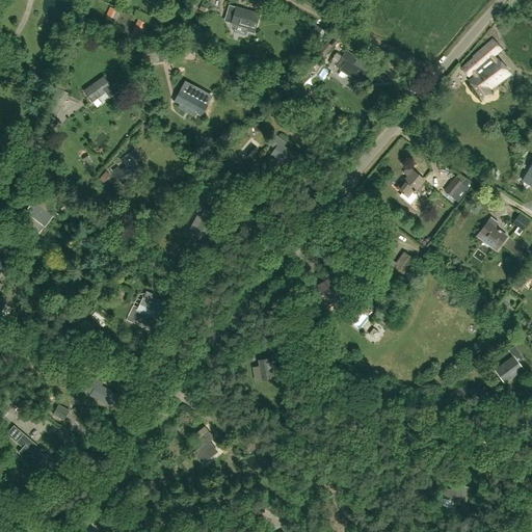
[(259,17),(236,10),(237,7),(229,5),(225,15),(233,17),(231,23),(248,28),(247,31),(254,32),(259,17)]
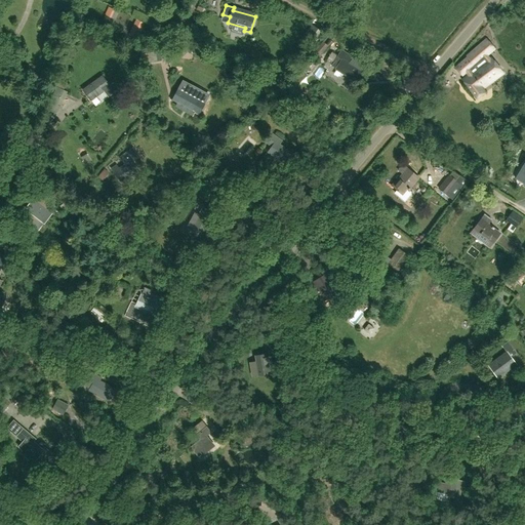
[(129,35),(137,38),(145,23),(136,19),(129,35)]
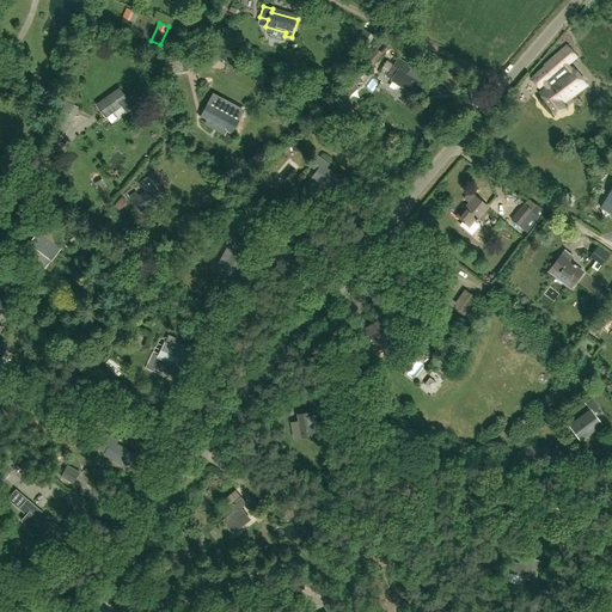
[(359,36),(367,41),(371,34),(362,29),(359,36)]
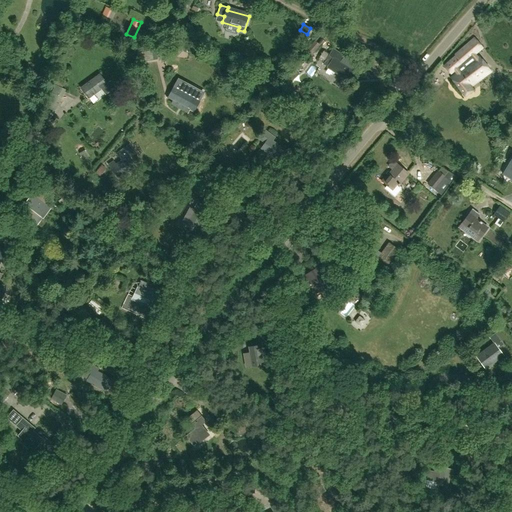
[(491,71),(479,55),(477,57),(475,54),(482,47),(474,38),(455,55),(456,55),(444,66),(451,73),(457,68),(459,71),(450,77),(465,96),(473,90),(470,86),(491,71)]
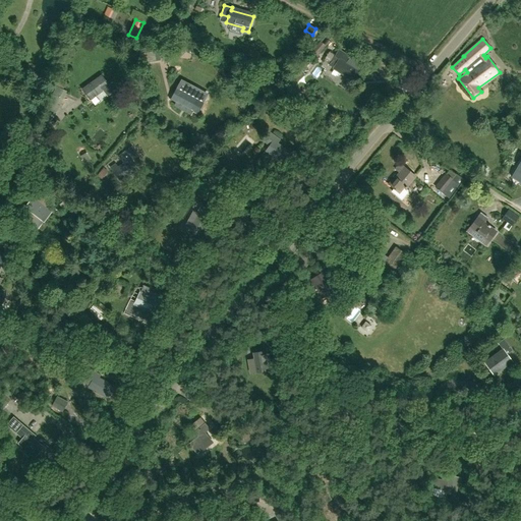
[(353,80),(362,64),(339,50),(330,64),(335,67),(334,68),(353,80)]
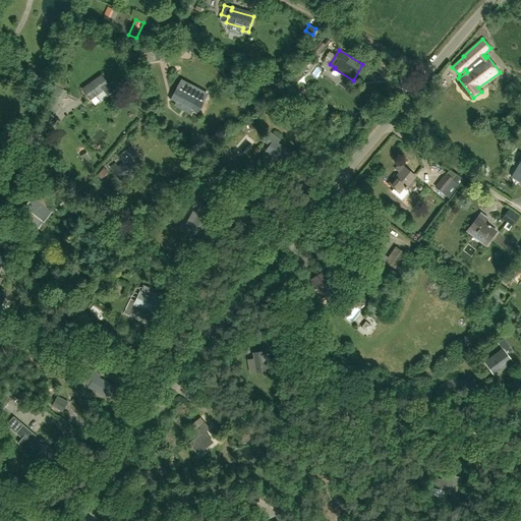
[(109,85),(101,75),(82,89),(88,95),(90,94),(93,98),(97,95),(95,93),(103,87),(108,95),(117,88),(113,82),(109,85)]
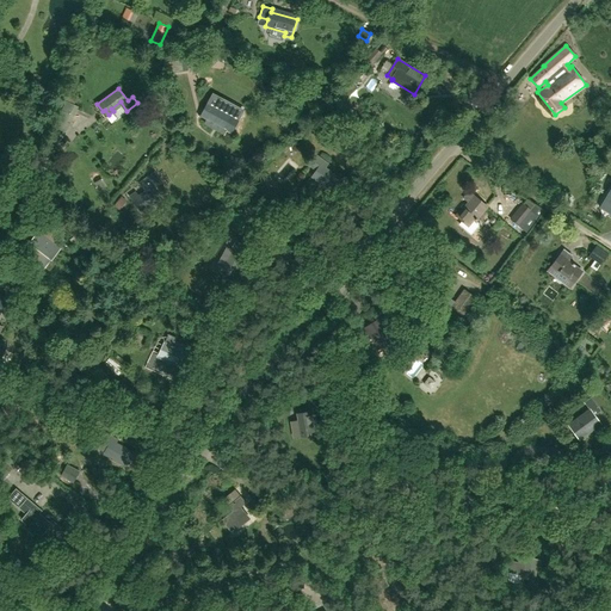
[(238,119),(215,106),(214,107),(209,105),(207,110),(211,113),(210,115),(213,116),(210,121),(230,133),(238,119)]
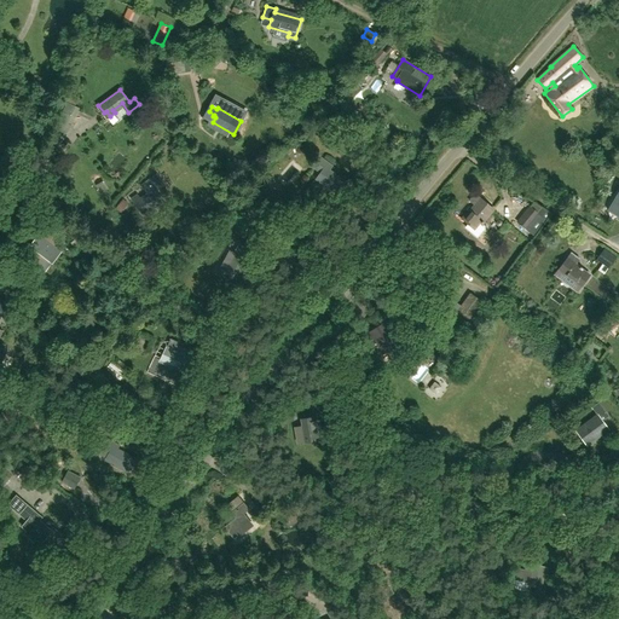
[(337,195),(347,183),(329,171),(333,167),(320,158),(314,167),(320,173),(319,174),(322,177),(318,181),(337,195)]
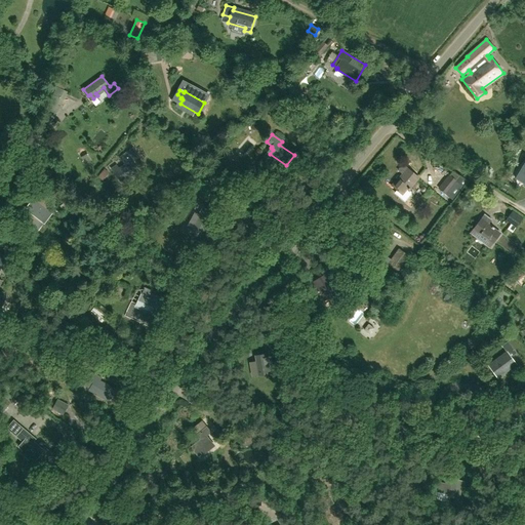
[(126,164),(119,169),(114,163),(110,166),(122,183),(138,170),(132,162),(138,157),(133,148),(121,157),(126,164)]
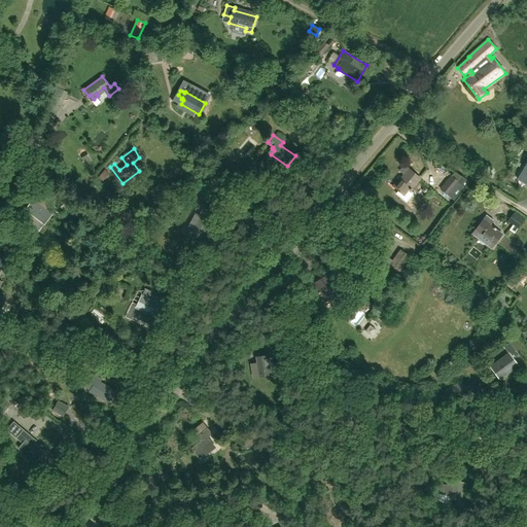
[(526,156),(524,161),(525,161),(518,170),(526,176),(526,156)]
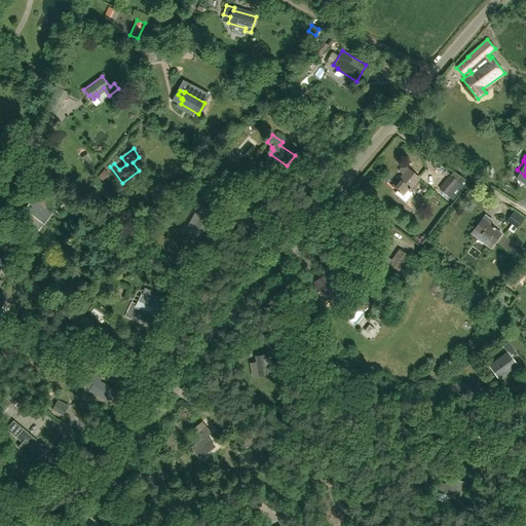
[(404,164),(399,171),(403,175),(392,186),(405,196),(411,189),(410,188),(417,179),(410,173),(411,171),(404,164)]
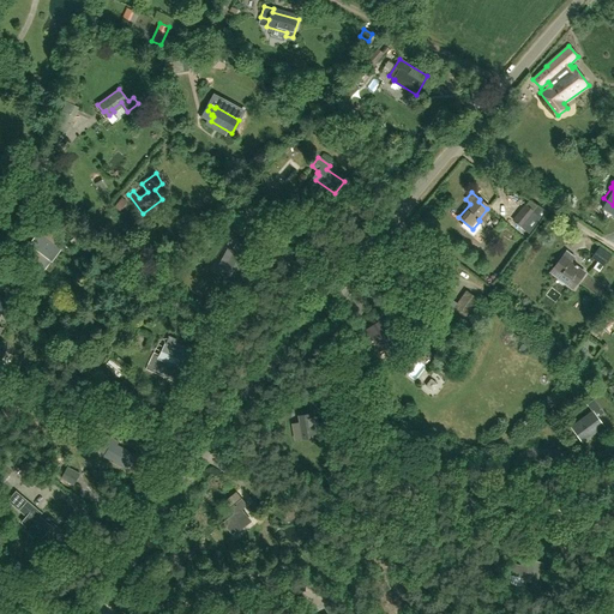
[(536,205),(519,226),(529,234),(545,210),(536,205)]
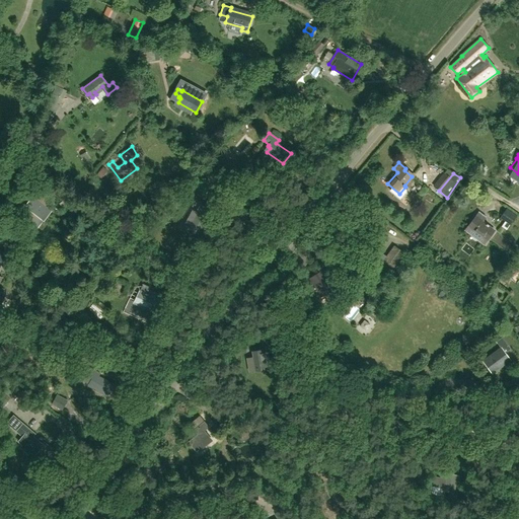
[(260,193),(254,183),(243,190),(247,199),(260,193)]
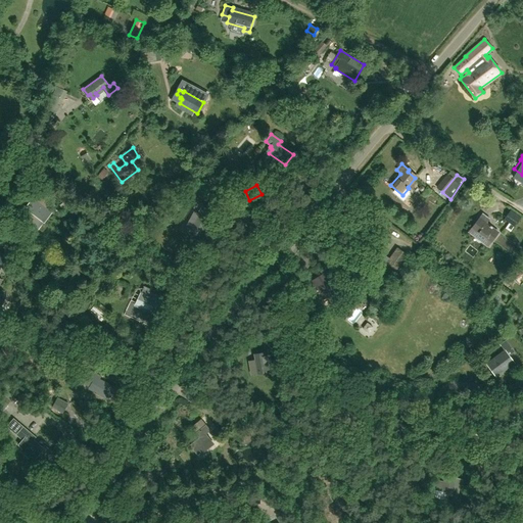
[(243,196),(235,192),(231,201),(238,204),(243,196)]
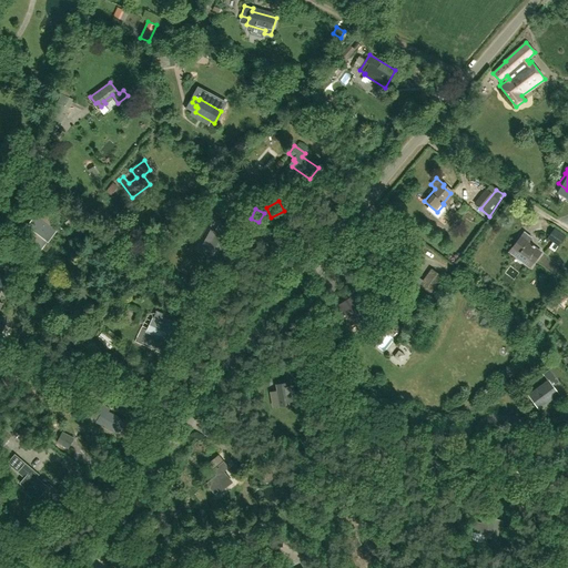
[(47,239),(54,229),(38,217),(30,227),(27,225),(21,234),(34,242),(40,234),(47,239)]
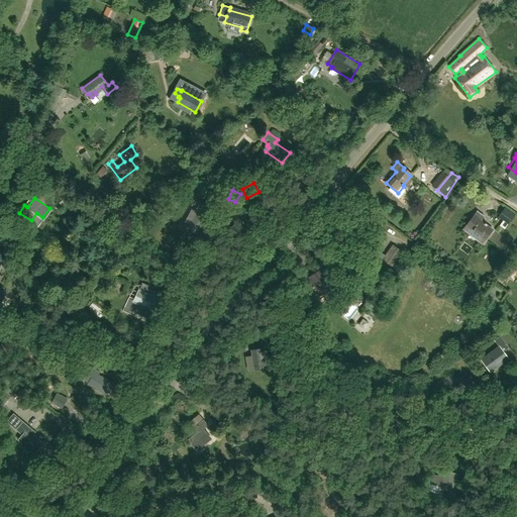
[(204,224),(211,211),(204,207),(203,209),(198,207),(196,211),(194,210),(190,218),(192,219),(189,224),(205,233),(204,236),(210,239),(215,230),(204,224)]
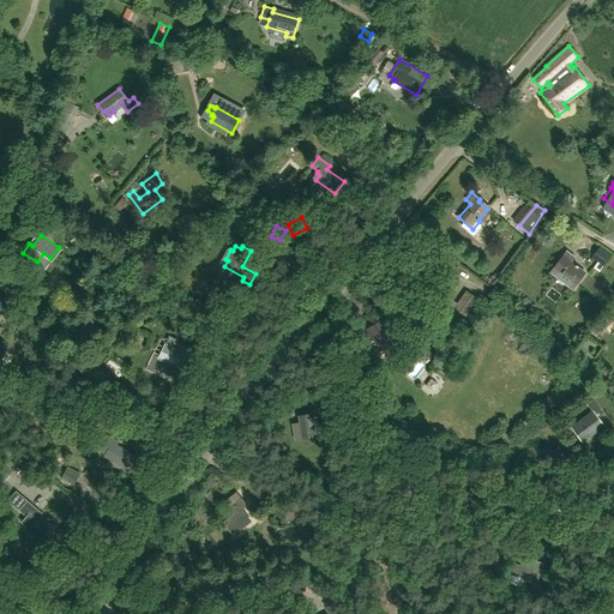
[(600,246),(591,258),(603,266),(612,254),(600,246)]
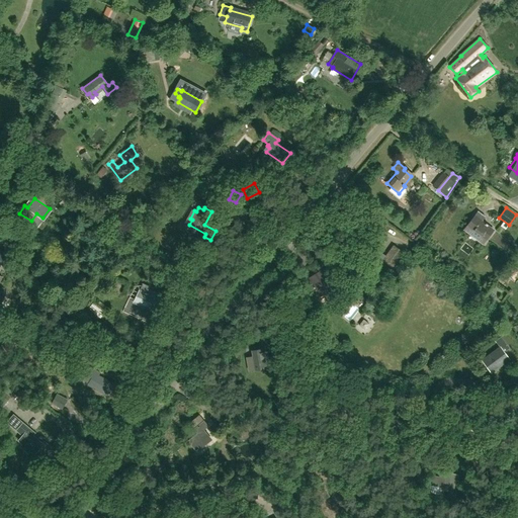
[(468,228),(485,240),(493,230),(481,221),(484,217),(478,212),(471,220),(473,221),(468,228)]
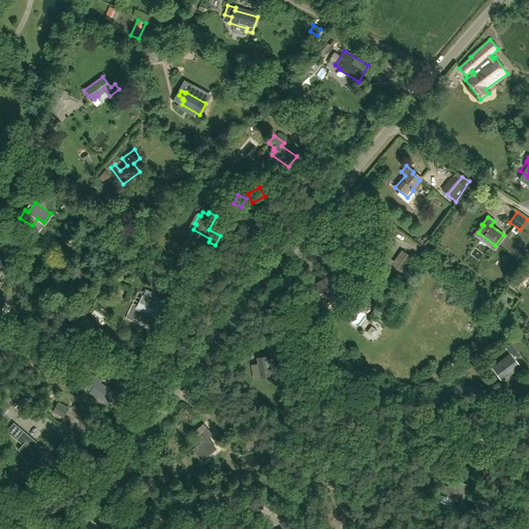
[(390,257),(400,272),(412,262),(401,249),(390,257)]
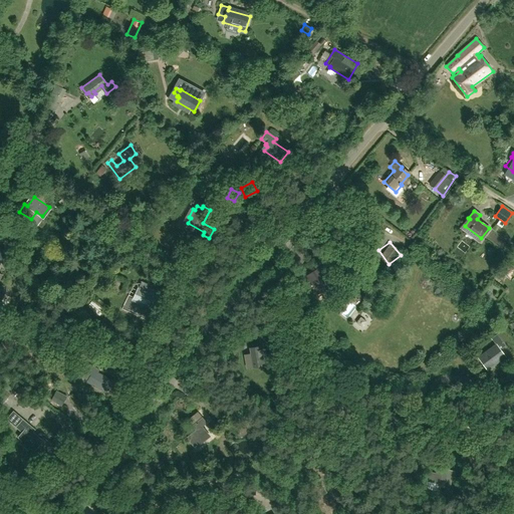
[(325,263),(321,266),(301,278),(313,297),(337,282),(325,263)]
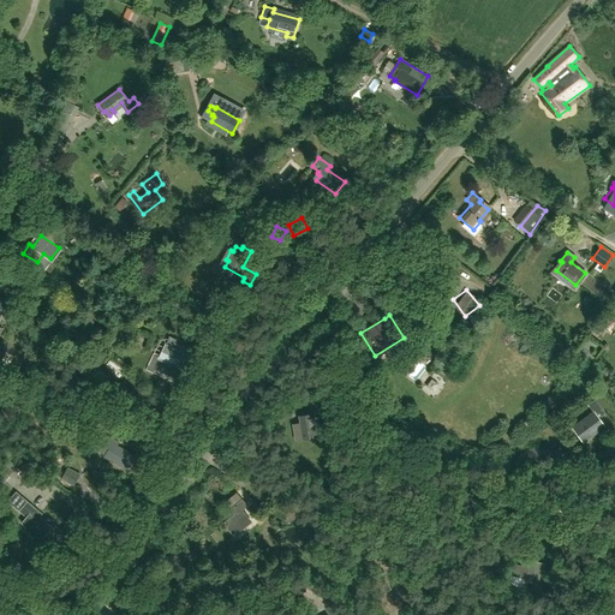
[(181,346),(179,351),(166,345),(161,353),(165,354),(162,359),(184,370),(192,351),(181,346)]
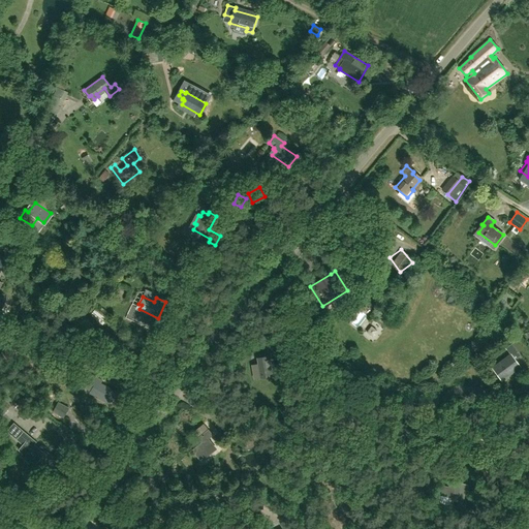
[(101,327),(109,318),(96,308),(89,316),(101,327)]
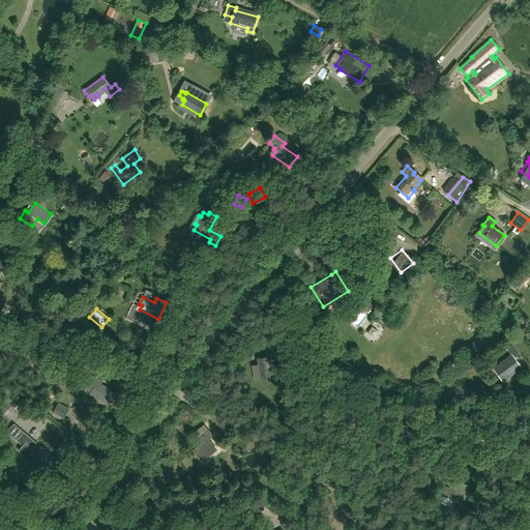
[(370,337),(377,328),(363,318),(356,326),(370,337)]
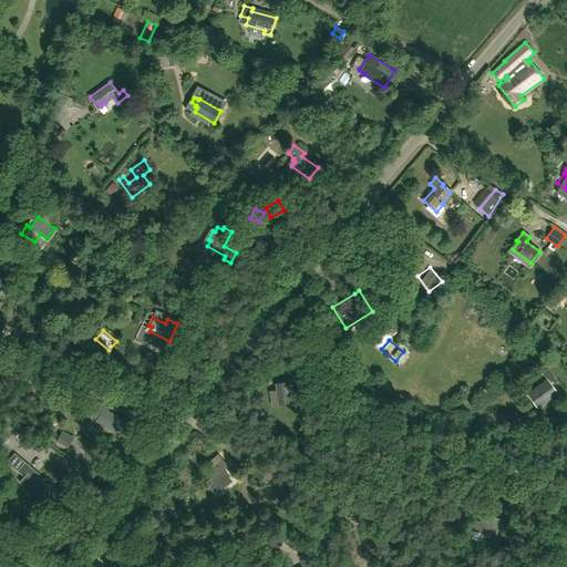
[(546,380),(527,395),(537,408),(549,398),(550,399),(558,393),(552,385),(557,381),(547,369),(542,373),(546,380)]
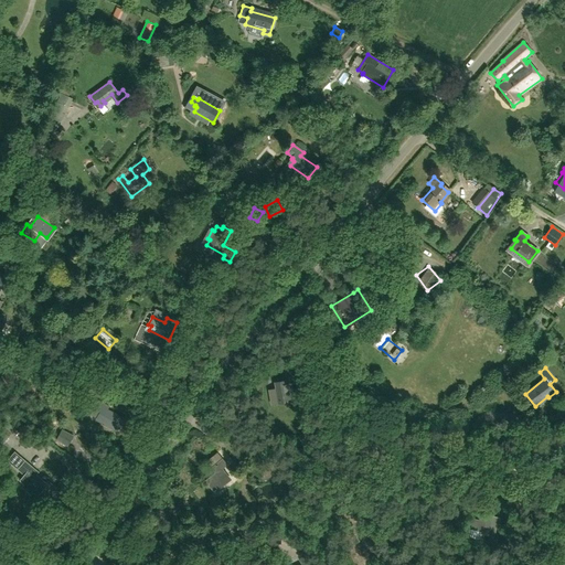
[(283,394),(292,393),(291,380),(277,380),(277,386),(270,387),(272,402),(283,402),(283,394)]
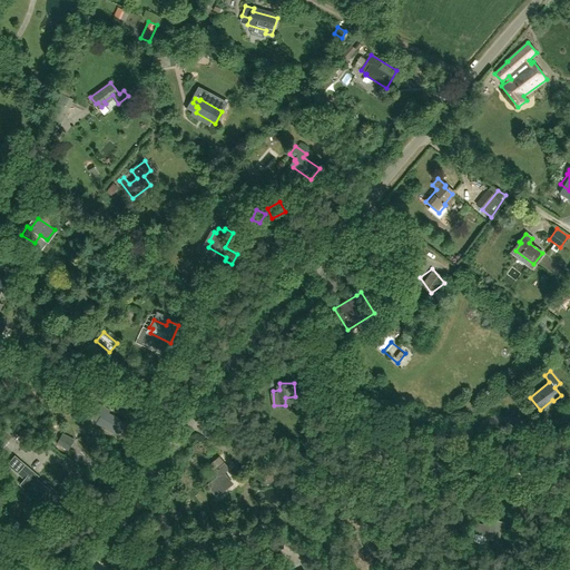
[(98,404),(92,414),(102,420),(100,424),(119,435),(126,423),(108,413),(110,410),(98,404)]
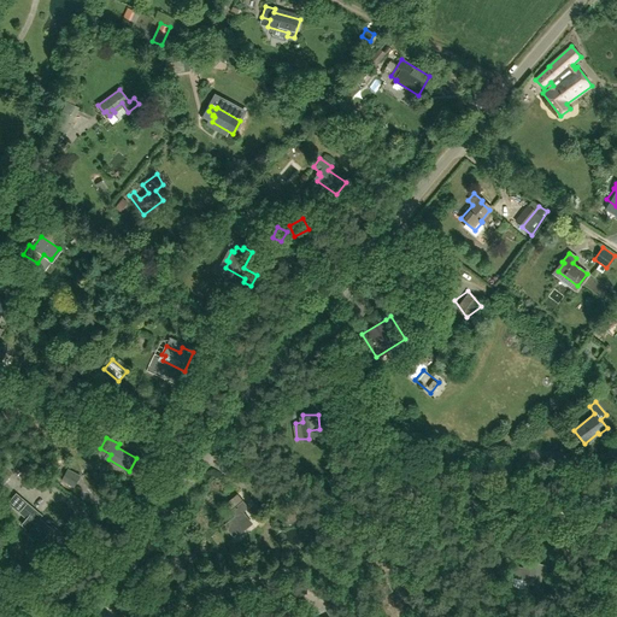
[(19,466),(24,460),(17,454),(12,460),(19,466)]
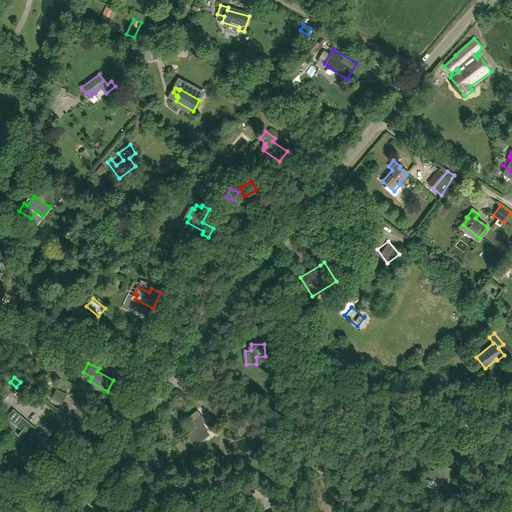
[(205,421),(201,416),(192,424),(195,428),(186,436),(194,445),(204,438),(209,435),(201,425),(205,421)]
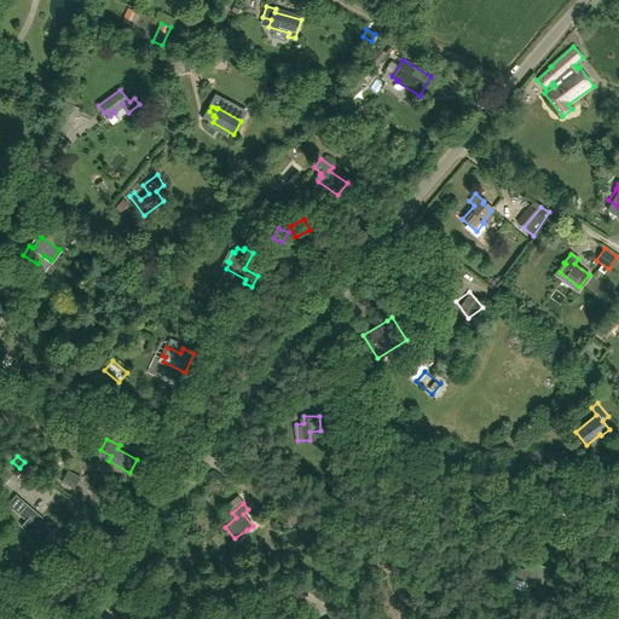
[(51,531),(40,521),(42,518),(28,505),(21,514),(28,521),(23,527),(28,531),(32,527),(40,534),(36,538),(41,543),(46,538),(56,547),(64,537),(53,527),(51,531)]
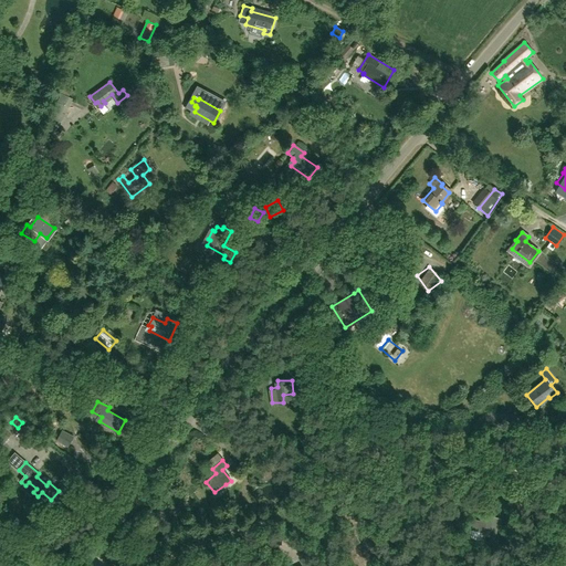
[(503,521),(488,516),(483,532),(495,535),(498,525),(502,526),(503,521)]
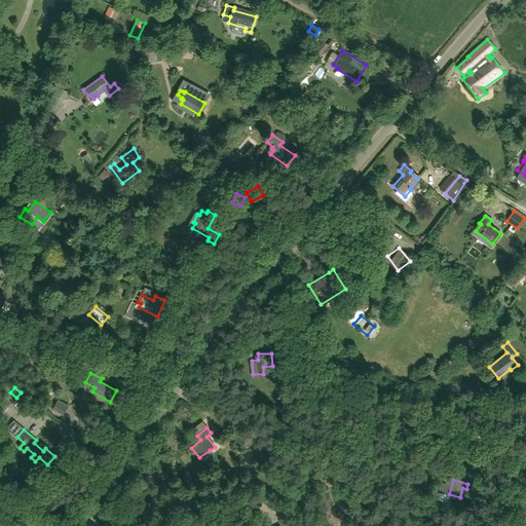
[(337,509),(337,519),(351,520),(351,508),(339,508),(339,503),(334,503),(333,509),(337,509)]
